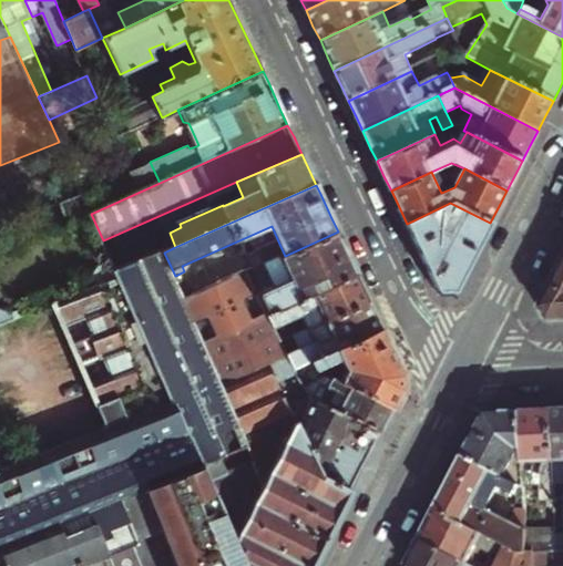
[(450,203),(407,224),(438,290),(448,290),(456,290),(477,249),(490,223),(450,203)]
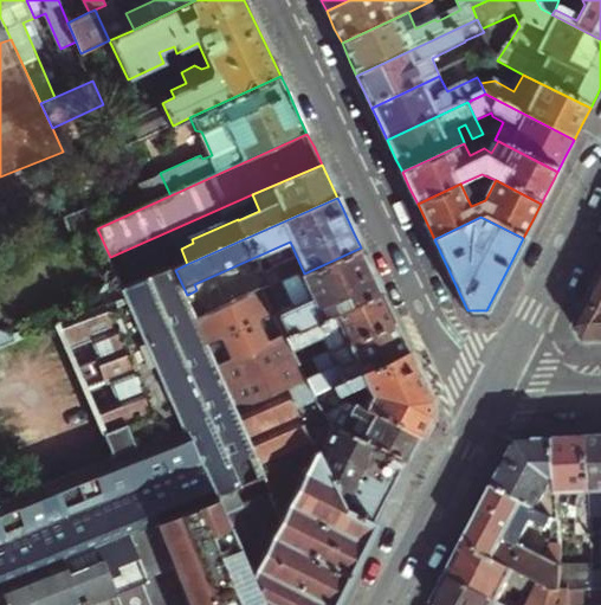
[(373,271),(361,248),(304,274),(283,284),(293,309),(276,317),(286,338),(382,293),(373,271)]
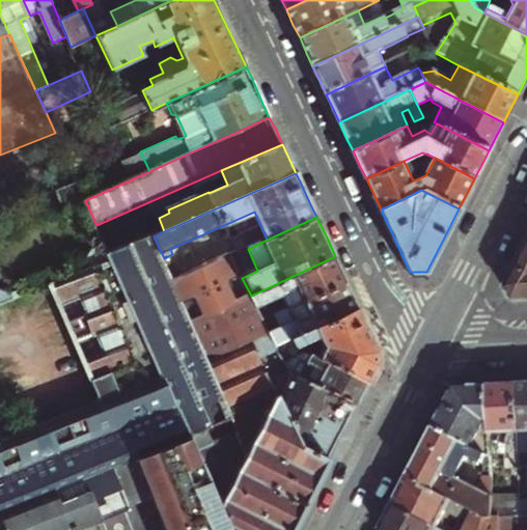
[(248,249),(267,240),(261,228),(233,242),(239,253),(248,249)]
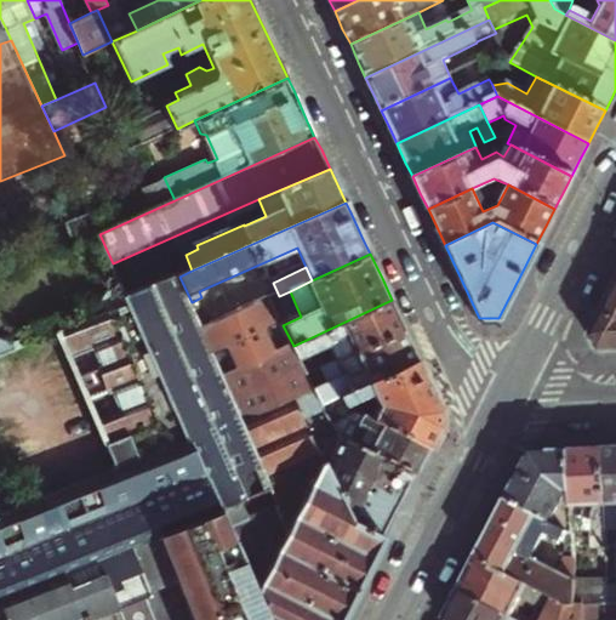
[(61,333),(121,470),(0,518),(0,619),(73,619),(80,618),(81,619),(97,619),(150,598),(147,591),(176,579),(160,536),(221,511),(274,490),(244,424),(224,379),(204,330),(192,302),(180,277),(129,299),(132,305),(110,313),(61,333)]
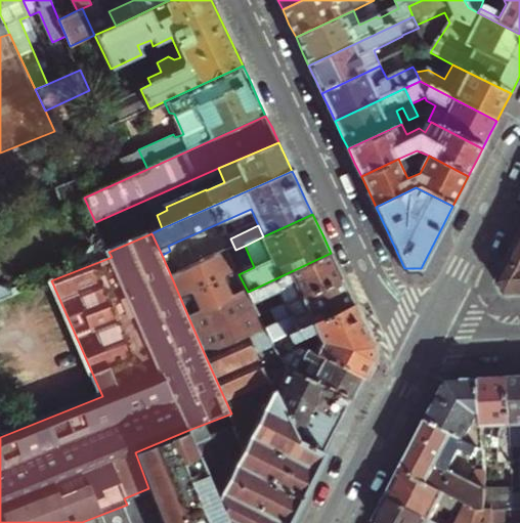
[(112,257),(109,252),(104,241),(92,246),(89,255),(93,264),(112,257)]
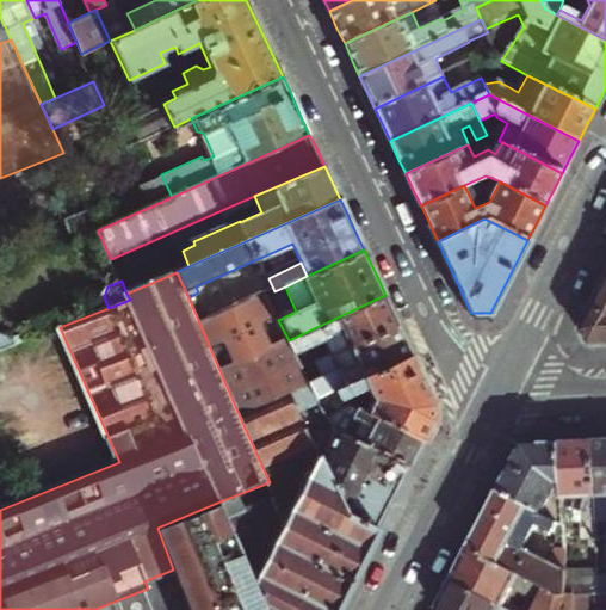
[(289,340),(278,320),(266,295),(201,325),(221,373),(289,340)]
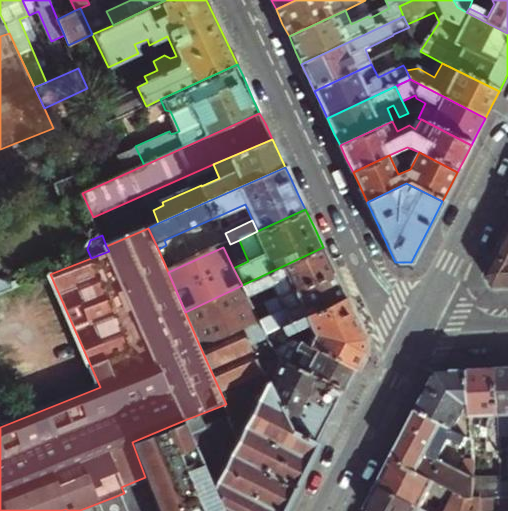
[(323,247),(242,285),(248,299),(273,288),(278,299),(335,272),(329,260),(323,247)]
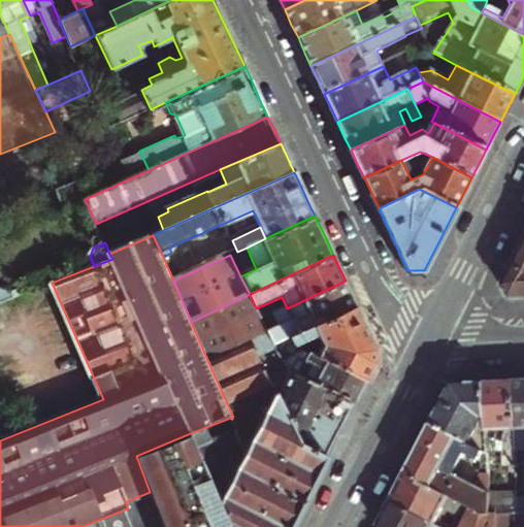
[(523,256),(522,258),(511,282),(508,288),(511,294),(515,301),(522,301),(523,301),(523,256)]
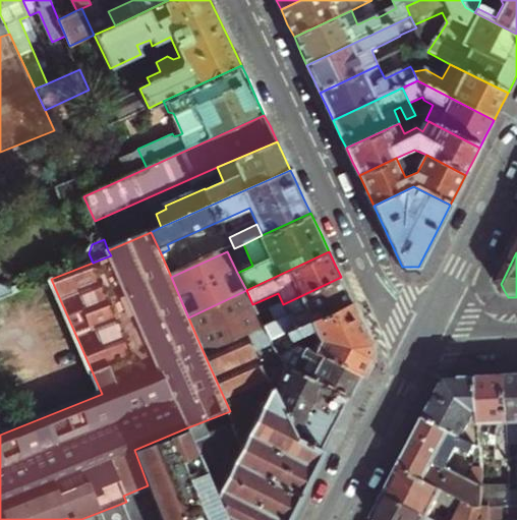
[(265,329),(270,340),(284,334),(353,301),(347,291),(341,277),(283,304),(289,316),(265,329)]
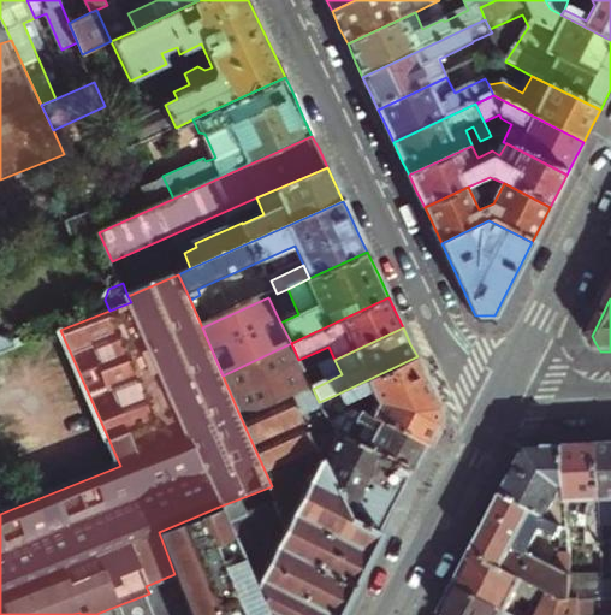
[(0,354),(25,344),(23,337),(16,341),(0,335),(0,354)]
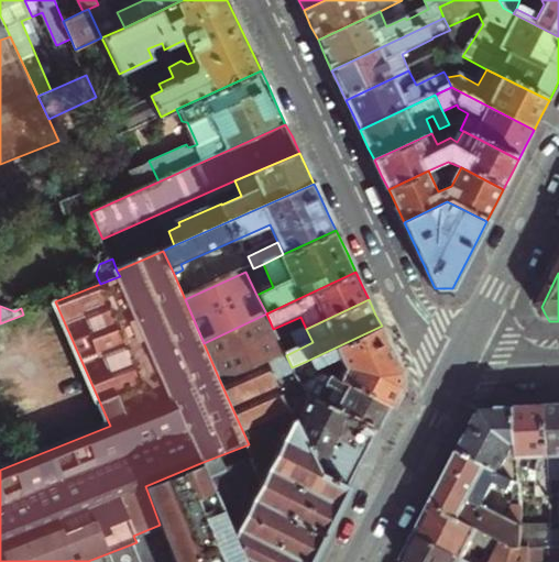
[(372,447),(380,431),(304,392),(303,389),(292,367),(286,355),(273,329),(266,313),(204,343),(221,384),(271,362),(289,404),(296,400),(305,419),(302,428),(325,475),(350,489),(372,447)]
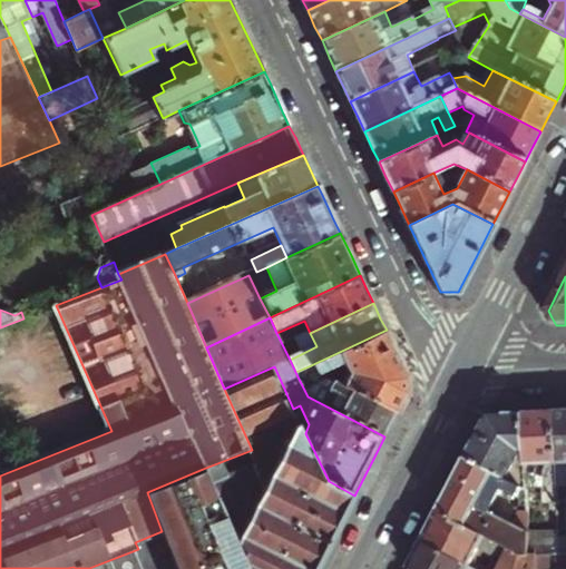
[(342,386),(397,413),(408,392),(408,382),(408,375),(397,352),(389,335),(387,330),(311,365),(314,372),(341,361),(348,375),(342,386)]
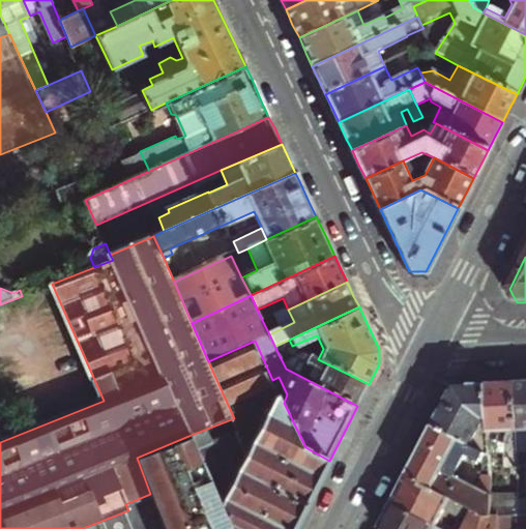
[(293,528),(300,518),(319,480),(329,461),(305,447),(284,403),(272,380),(255,341),(208,361),(234,418),(188,436),(228,528),(293,528)]
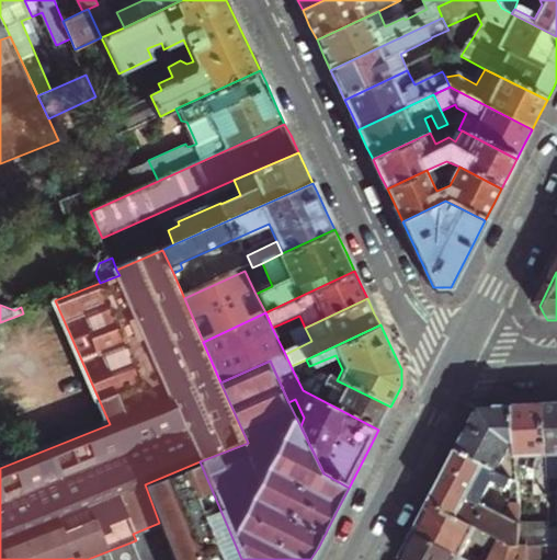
[(302,388),(303,390),(378,430),(385,419),(390,407),(337,380),(316,369),(311,378),(307,376),(302,388)]
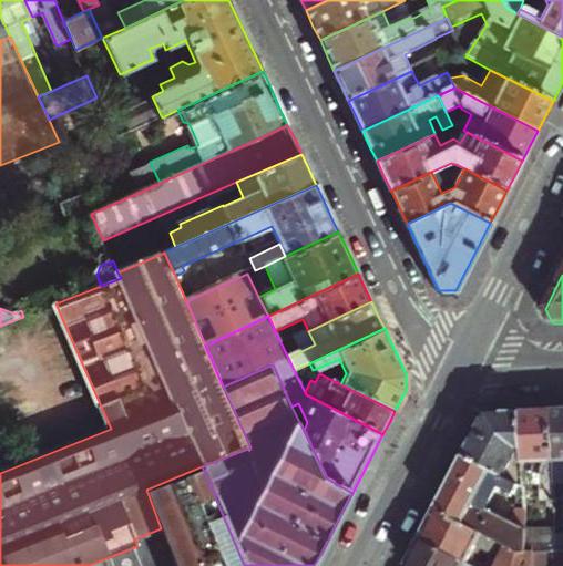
[(559,485),(558,411),(543,412),(528,412),(529,464),(542,463),(543,484),(544,502),(553,502),(553,507),(560,507),(559,485)]
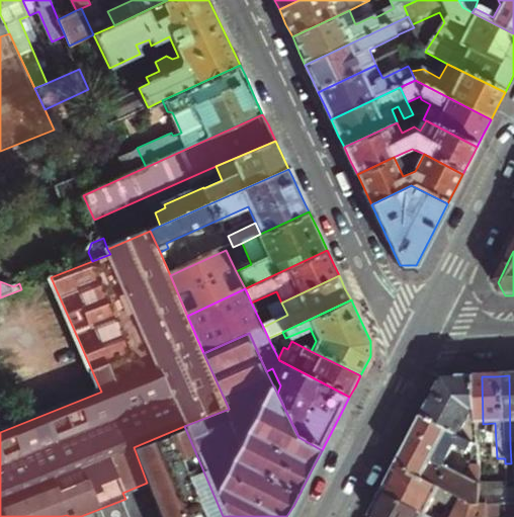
[(484,442),(483,424),(482,376),(465,377),(449,377),(438,398),(428,418),(484,446),(484,442)]
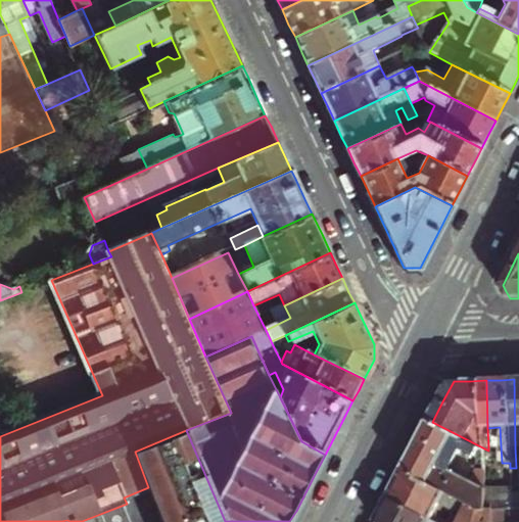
[(488,451),(432,422),(427,432),(423,440),(457,459),(465,463),(468,459),(471,461),(480,466),(481,466),(489,466),(488,451)]
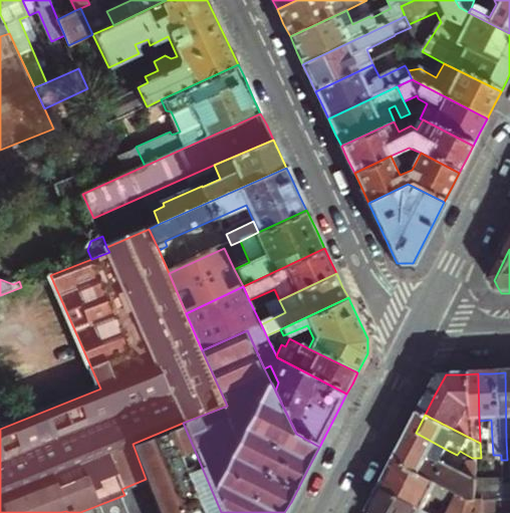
[(480,439),(492,439),(491,420),(479,421),(480,439)]
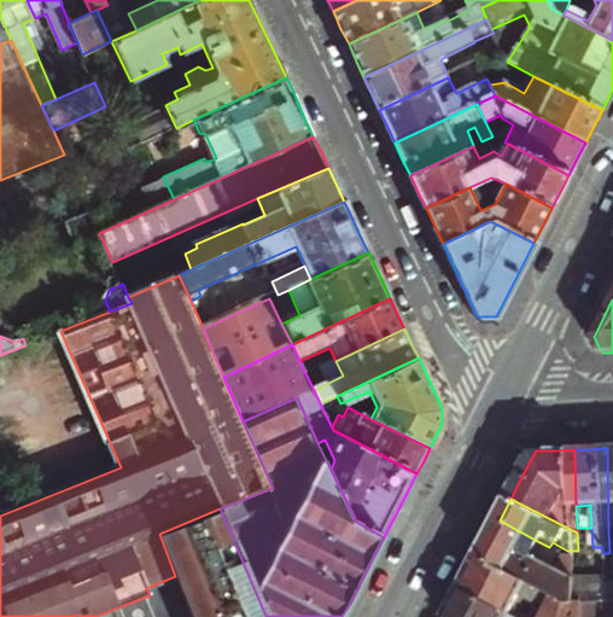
[(159,534),(175,576),(191,616),(266,616),(220,508),(159,534)]
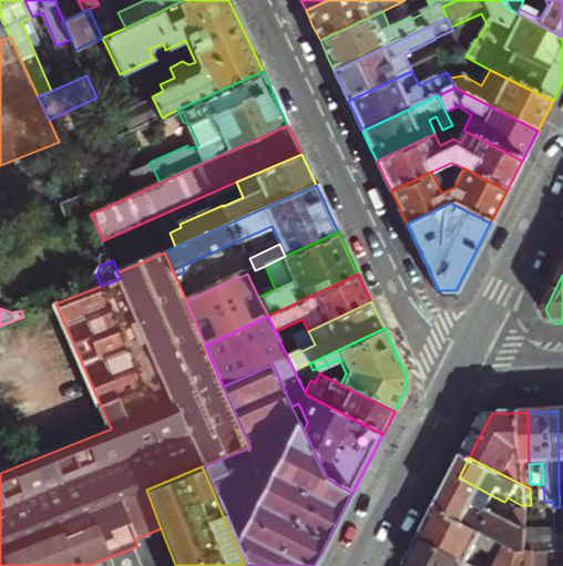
[(451,493),(442,511),(522,553),(532,553),(532,530),(531,505),(522,505),(521,505),(521,528),(498,514),(481,504),(485,496),(493,501),(495,497),(459,477),(451,493)]
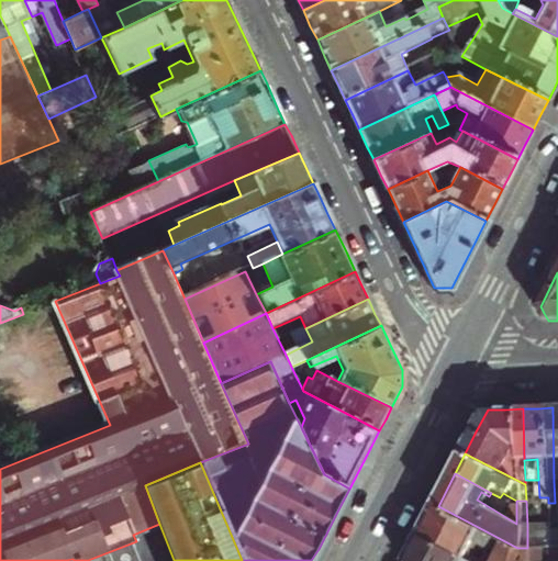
[(500,497),(491,493),(489,496),(481,492),(477,500),(493,509),(500,498),(500,497)]
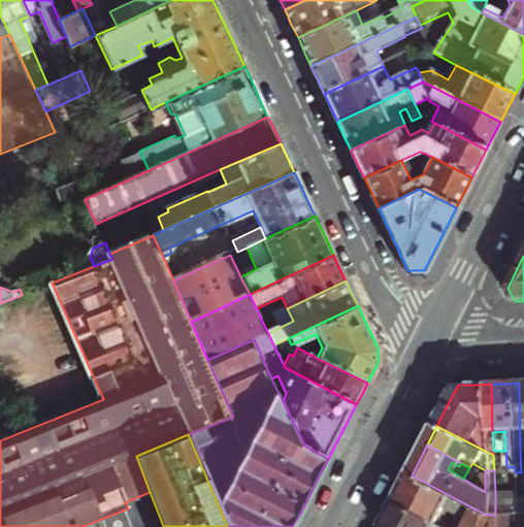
[(499,526),(499,515),(495,515),(486,515),(412,475),(405,487),(396,503),(437,524),(438,526),(448,509),(467,519),(462,526),(499,526)]
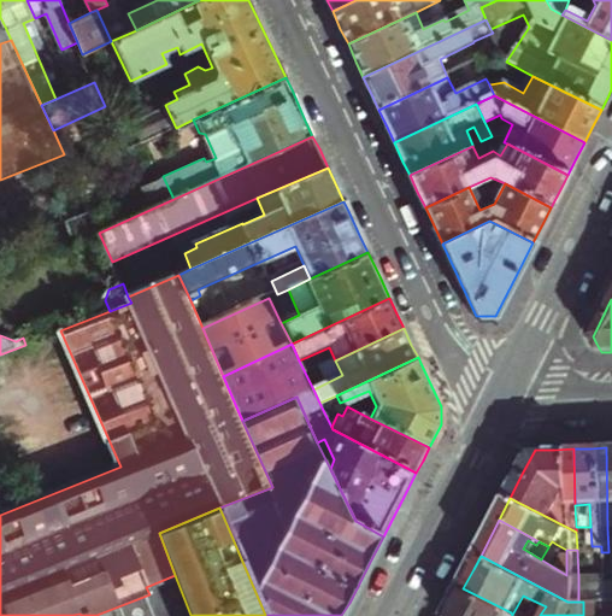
[(608,572),(608,558),(599,558),(599,572),(608,572)]
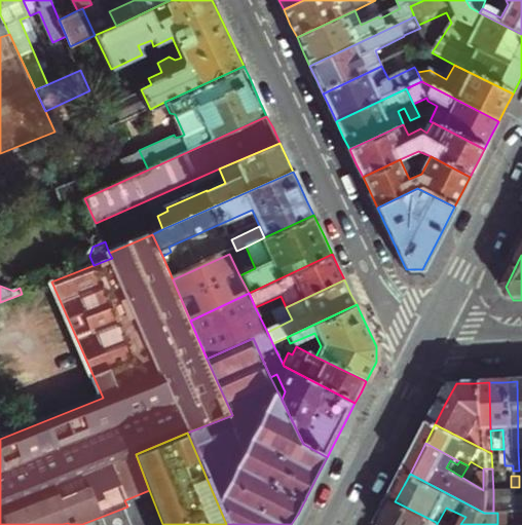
[(493,491),(493,513),(497,513),(520,512),(519,490),(493,491)]
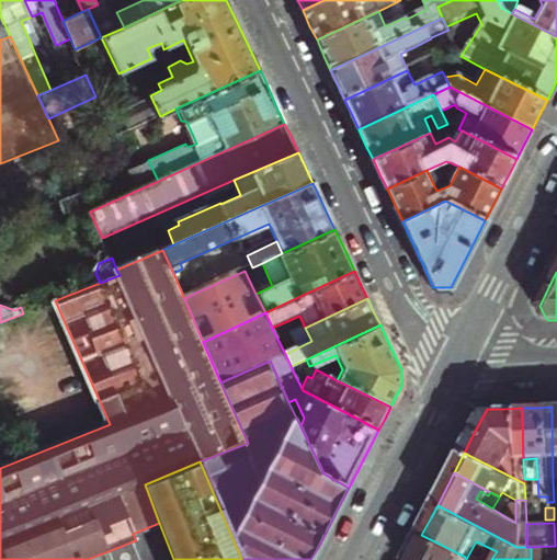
[(408,559),(463,559),(465,557),(421,535),(416,547),(408,559)]
